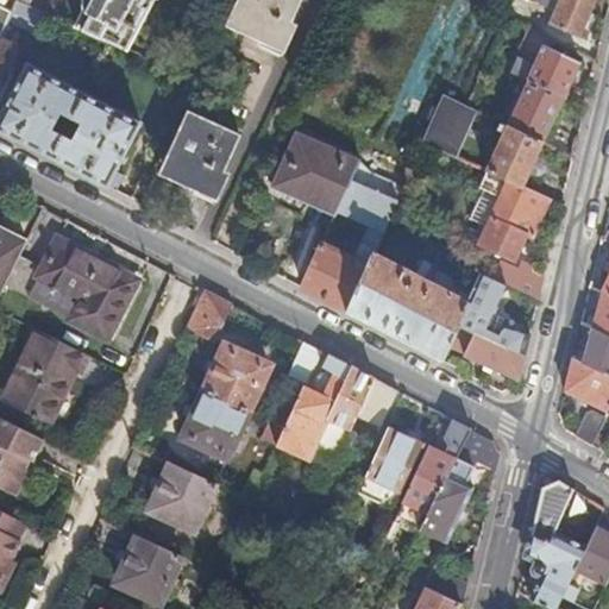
[(13,13),(17,7),(2,0),(0,0),(0,19),(8,24),(13,13)]
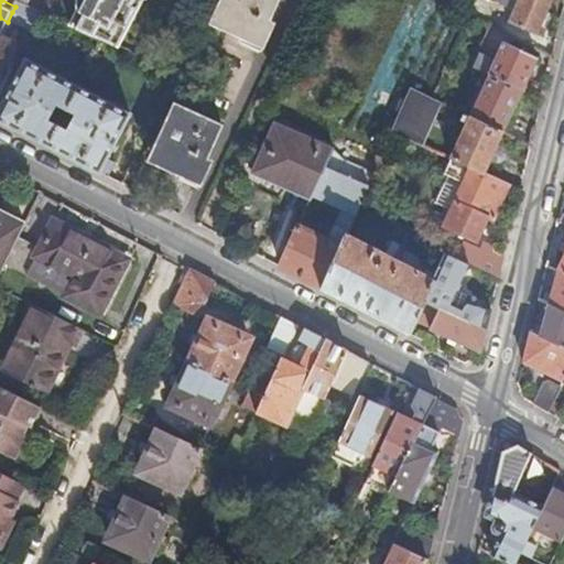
[(102,36),(119,44),(141,0),(80,0),(82,6),(73,23),(102,36)]
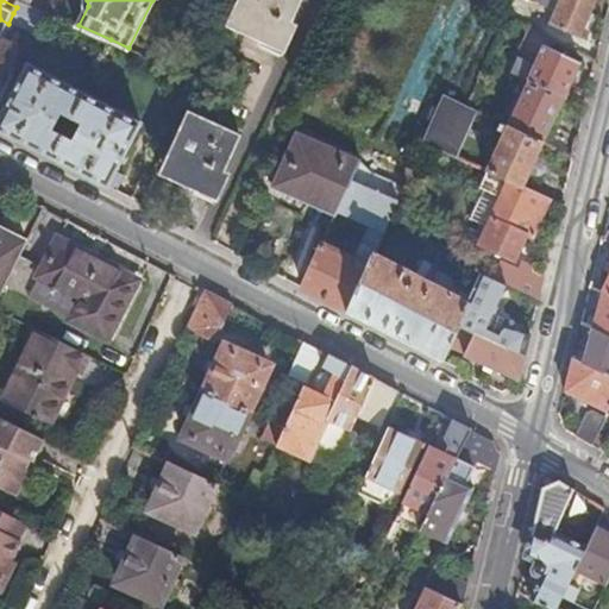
[(301,0),(238,0),(228,24),(280,46),(301,0)]
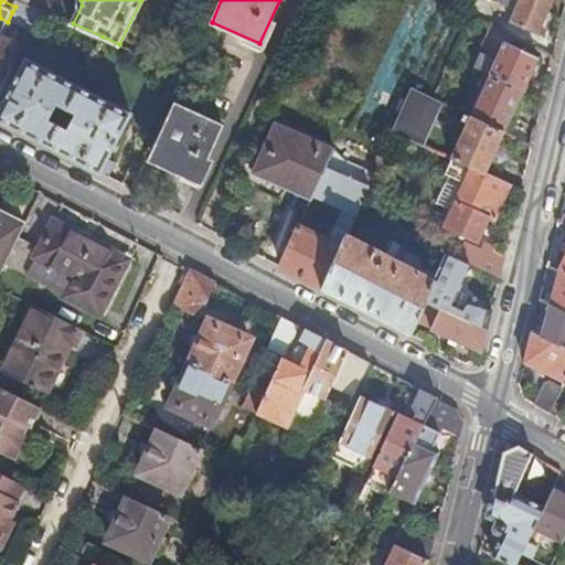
[(539,34),(553,0),(498,0),(516,9),(511,21),(539,34)]
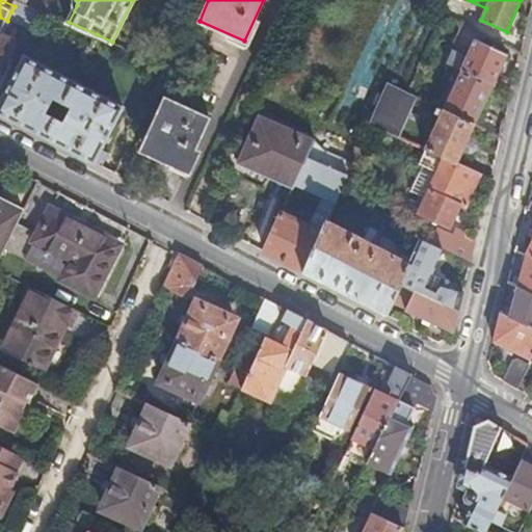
[(32,22),(37,9),(17,1),(15,6),(11,11),(32,22)]
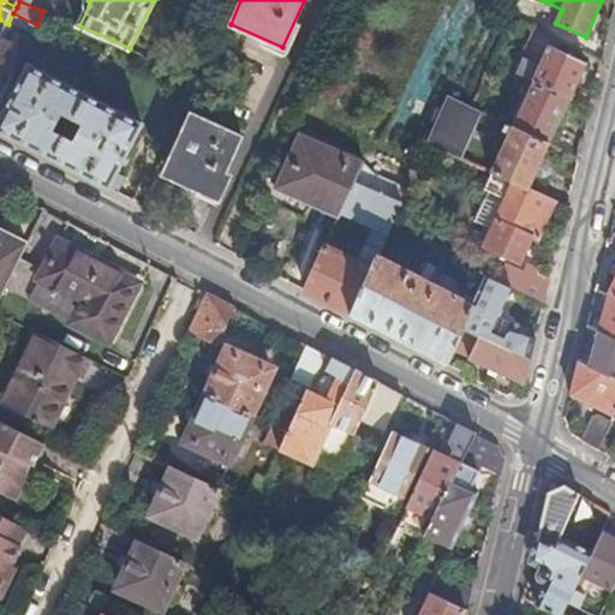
[(542,65),(525,58),(519,72),(535,79),(572,96),(587,61),(551,45),(542,65)]
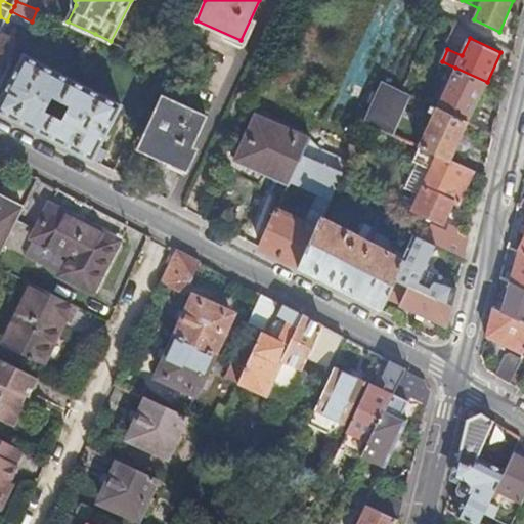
[(45,133),(73,78),(25,52),(0,100),(0,110),(17,119),(45,133)]
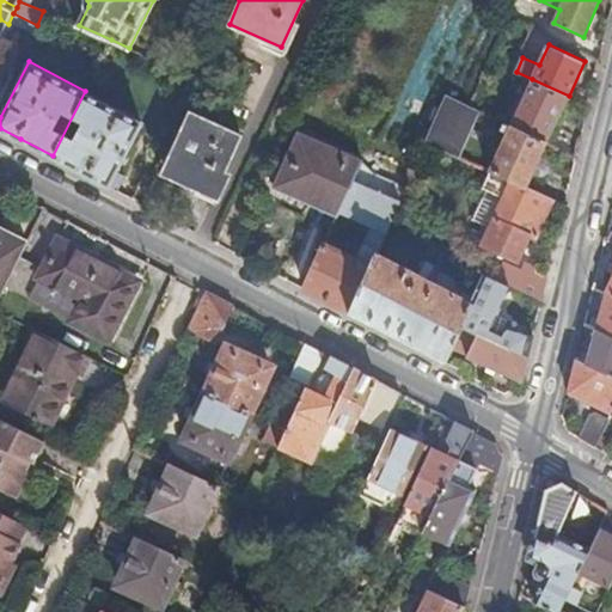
[(549,141),(569,96),(532,79),(512,124),(549,141)]
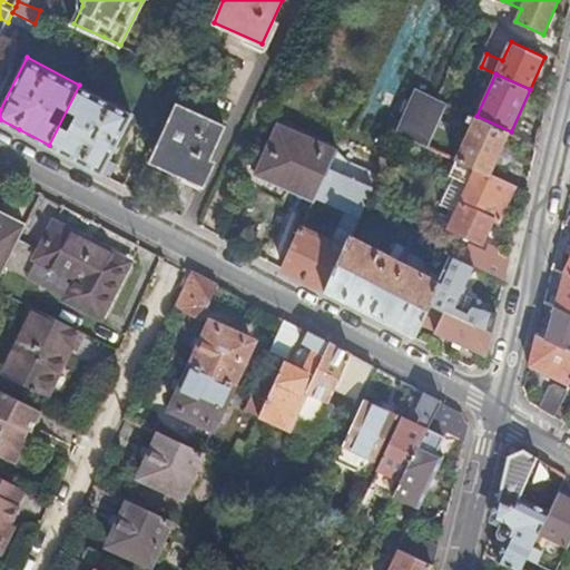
[(81,161),(102,173),(109,159),(133,112),(79,85),(49,145),(81,161)]
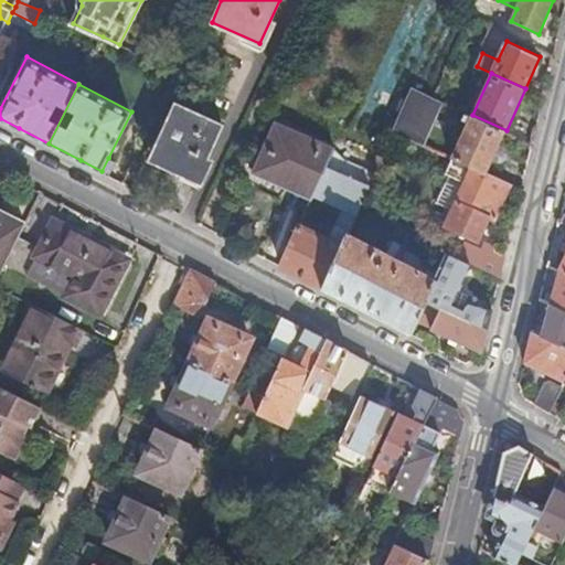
[(394,128),(424,142),(443,102),(436,98),(434,96),(413,86),(394,128)]
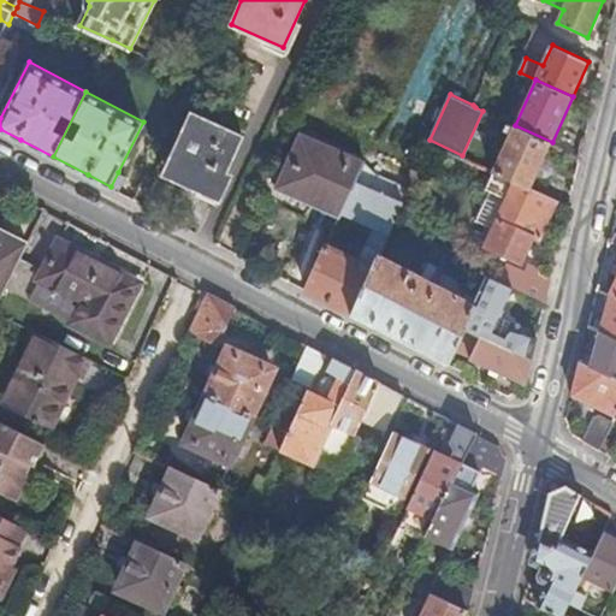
[(243,135),(191,112),(164,172),(215,196),(243,135)]
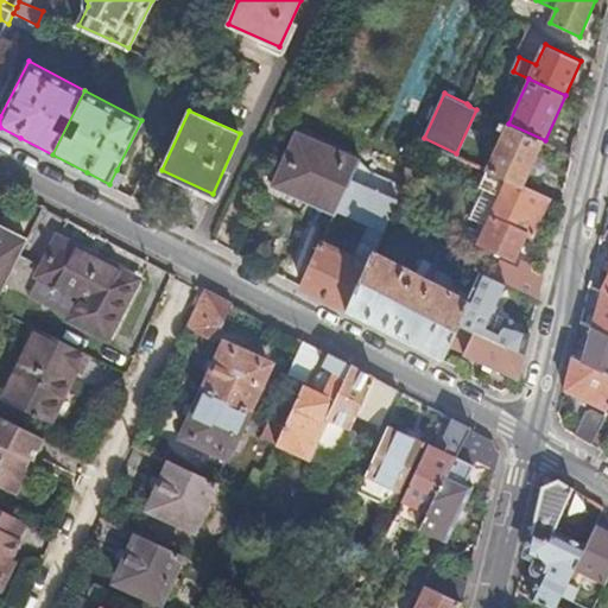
[(505,131),(488,169),(510,178),(525,185),(545,140),(508,124),(502,121),(499,128),(505,131)]
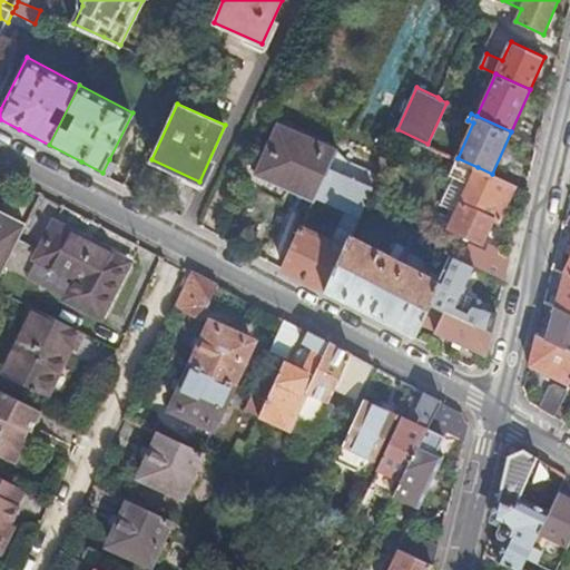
[(331,167),(338,150),(338,148),(279,121),(257,169),(245,163),(243,168),(242,170),(242,174),(242,176),(243,178),(245,182),(247,184),(282,200),(288,187),(316,199),(317,196),(349,210),(342,225),(353,231),(367,200),(373,186),(372,186),(331,167)]
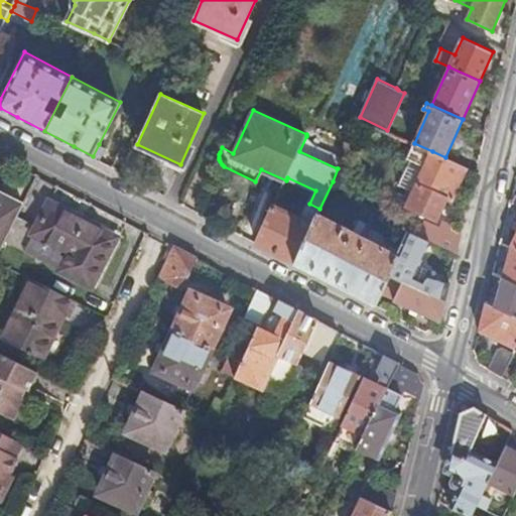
[(314,145),(306,136),(299,151),(337,168),(342,156),(314,145)]
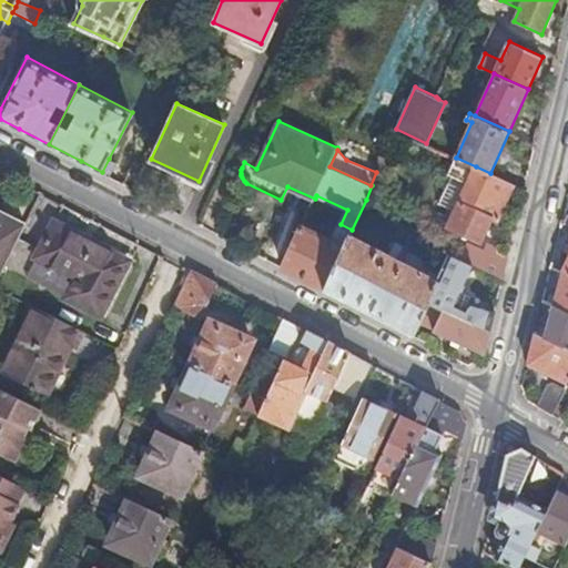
[(109,159),(102,172),(110,176),(118,163),(109,159)]
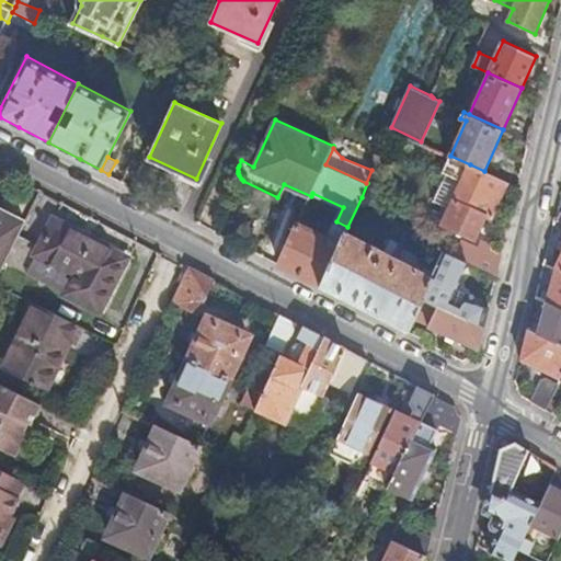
[(493,216),(508,182),(484,171),(470,164),(443,224),(474,239),(487,214),(493,216)]
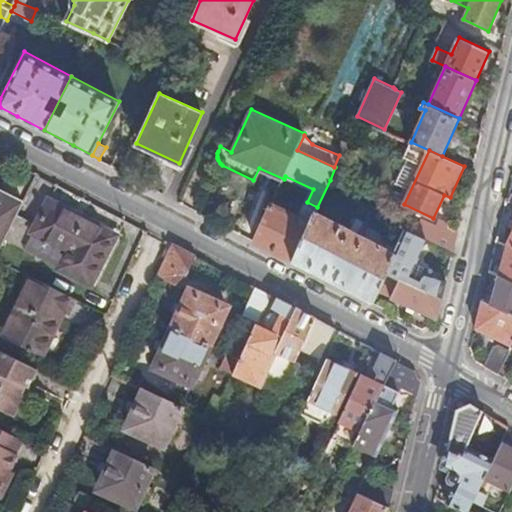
[(0,251),(24,204),(0,192),(0,251)]
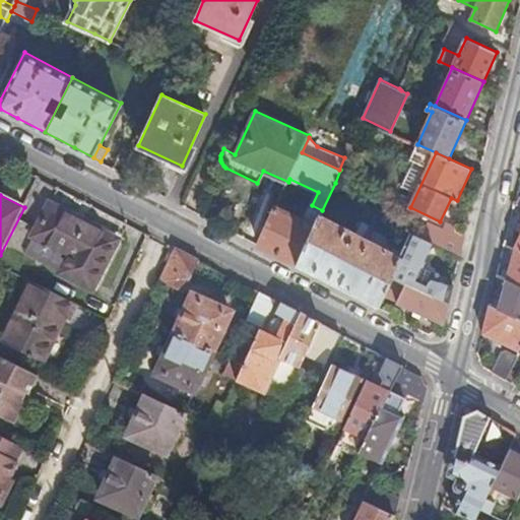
[(35,236),(36,236),(70,255),(61,273),(91,288),(117,240),(51,205),(35,236)]
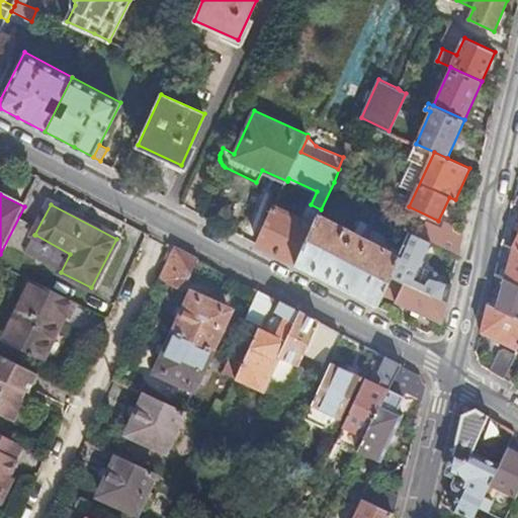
[(297,263),(315,225),(274,205),(258,243),(272,250),(297,263)]
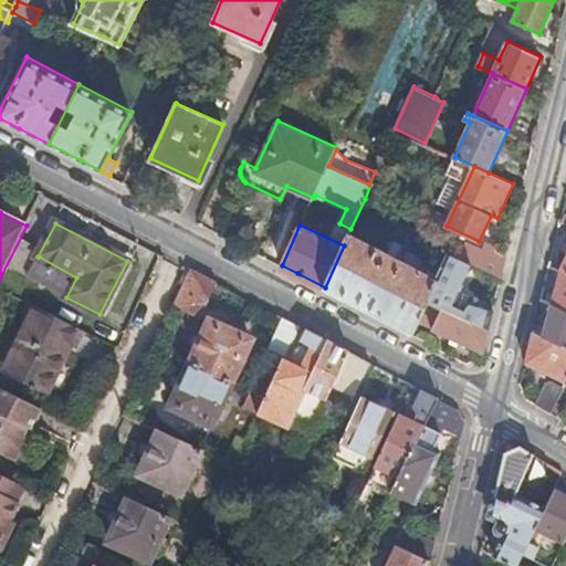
[(387,253),(349,232),(344,245),(325,287),(369,311),(412,334),(427,300),(437,279),(400,260),(396,268),(391,265),(402,243),(395,240),(387,253)]
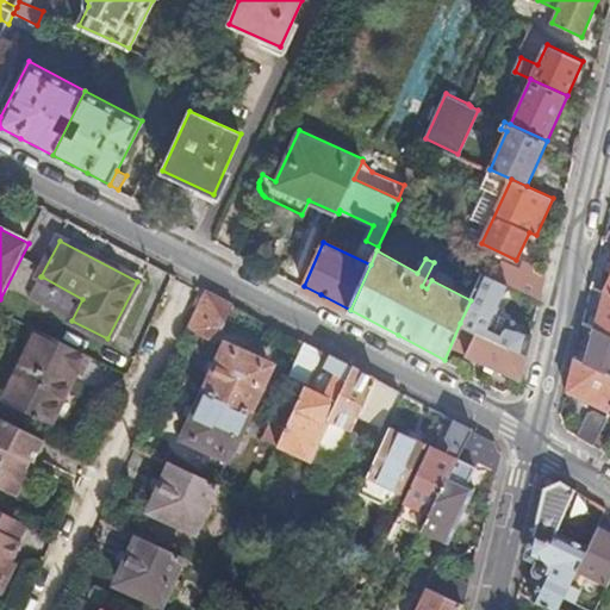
[(477,331),(495,340),(499,330),(503,323),(508,324),(533,334),(535,323),(541,299),(509,284),(483,272),(471,300),(460,323),(477,331)]
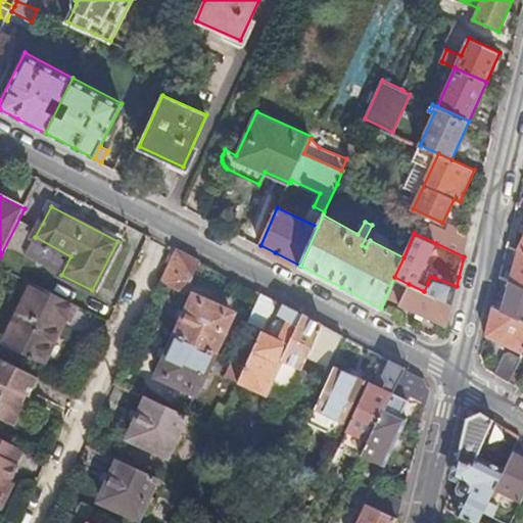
[(70,256),(36,237),(27,256),(61,275),(70,256)]
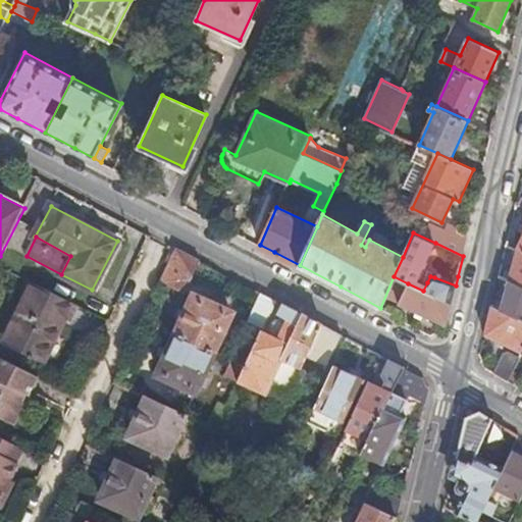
[(175,250),(161,280),(185,293),(199,261),(175,250)]
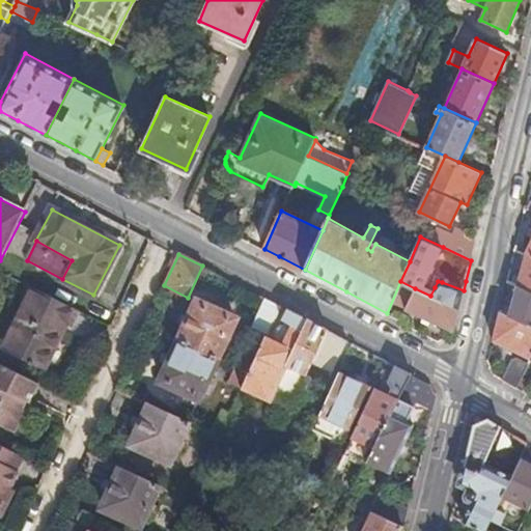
[(530,257),(526,255),(518,286),(530,292),(530,257)]
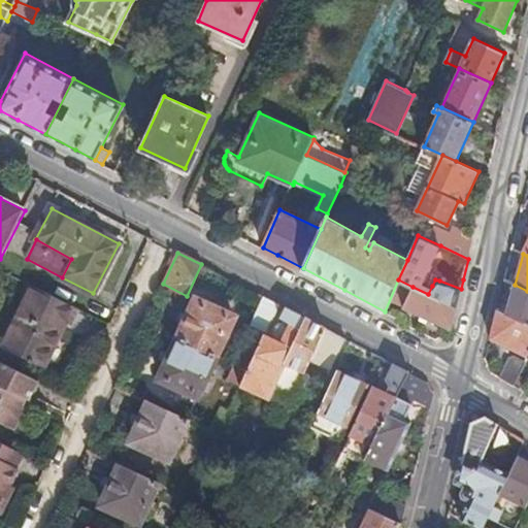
[(399,319),(405,306),(404,305),(413,287),(398,279),(385,311),(399,319)]
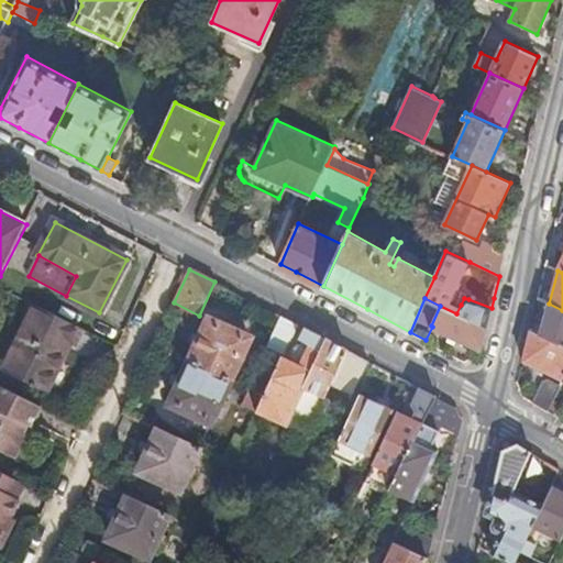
[(461,305),(456,313),(487,328),(492,308),(468,299),(461,305)]
